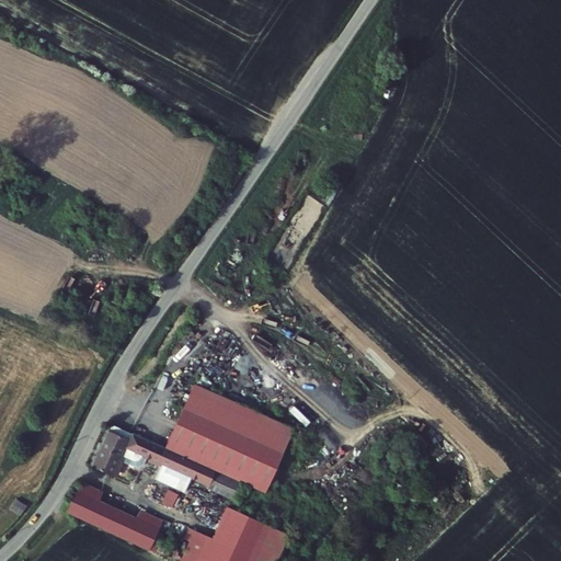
[(194,387),(187,403),(286,446),(293,430),(194,387)]
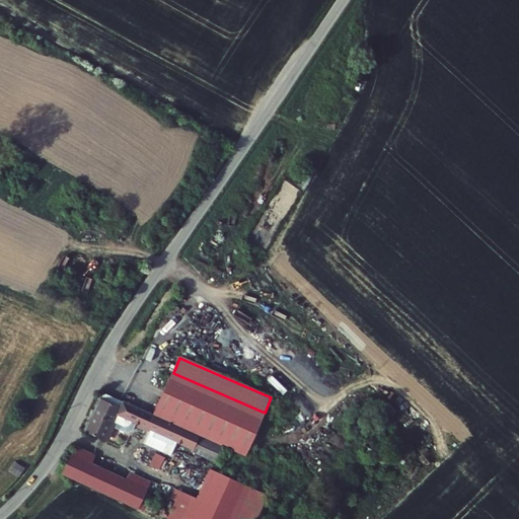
[(265,413),(173,373),(153,417),(223,447),(244,456),(265,413)]
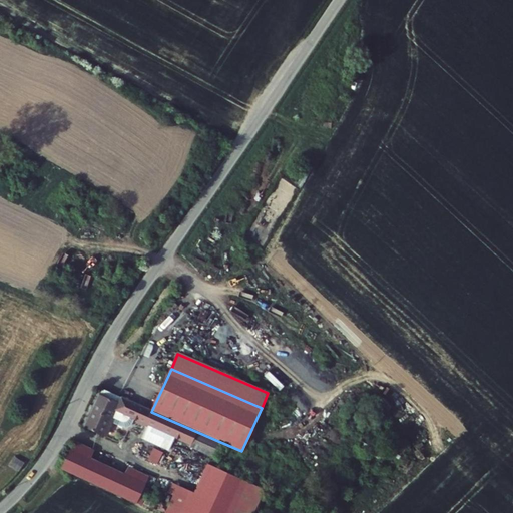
[(213,457),(220,442),(151,412),(101,390),(85,428),(105,438),(116,413),(192,445),(191,448),(213,457)]
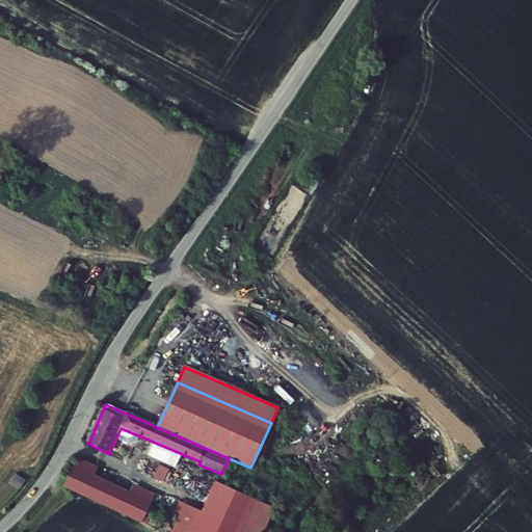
[(99,470),(78,459),(65,485),(143,522),(152,503),(131,494),(96,477),(99,470)]
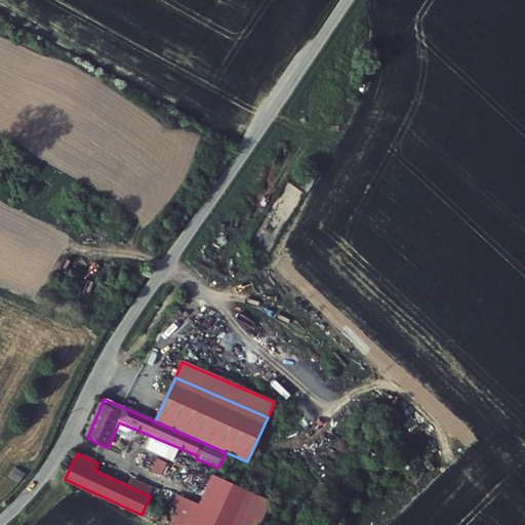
[(161,477),(166,463),(157,459),(151,473),(161,477)]
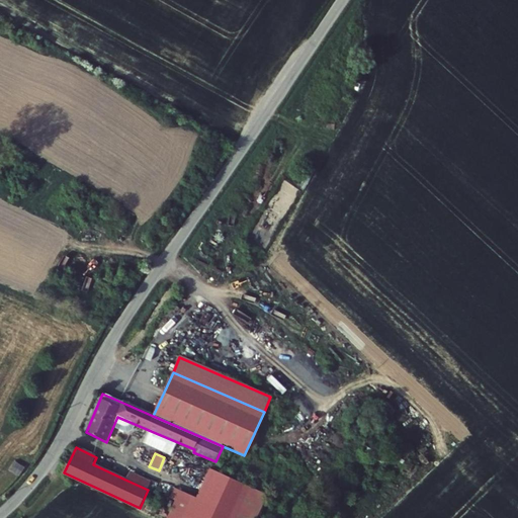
[(261,462),(248,457),(244,467),(256,473),(261,462)]
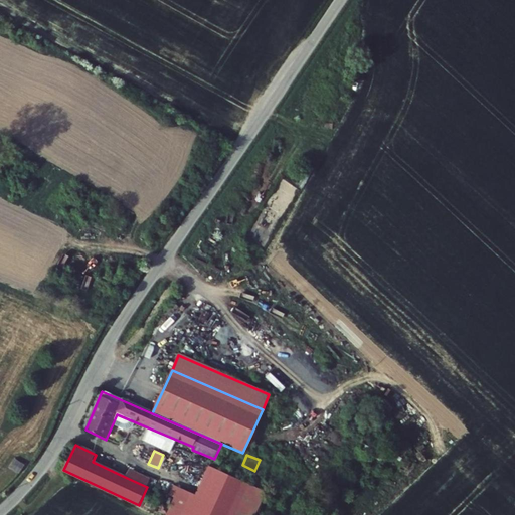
[(260,460),(254,471),(260,473),(265,463),(260,460)]
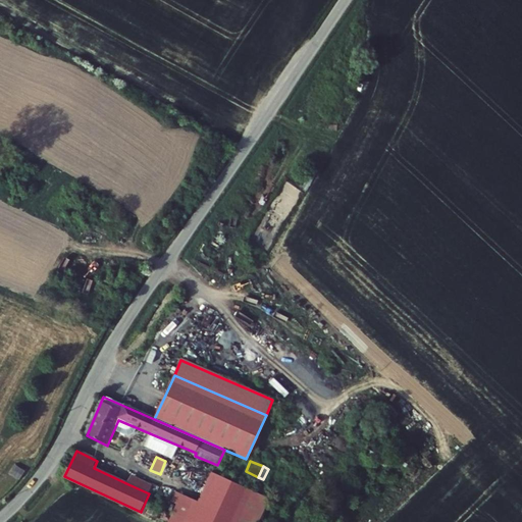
[(210,473),(197,502),(187,521),(239,521),(252,492),(210,473)]
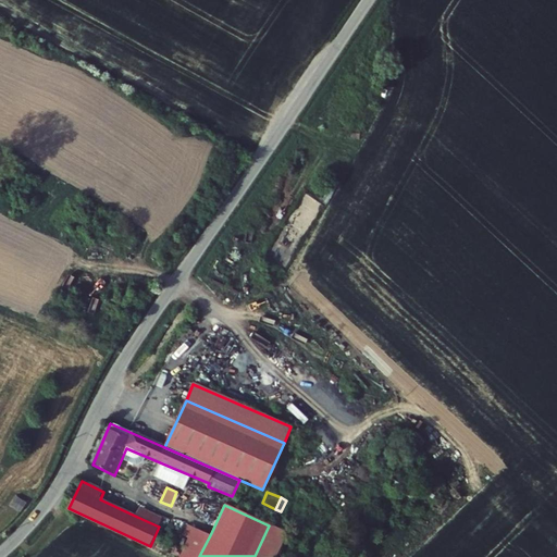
[(140,509),(137,517),(159,527),(162,519),(140,509)]
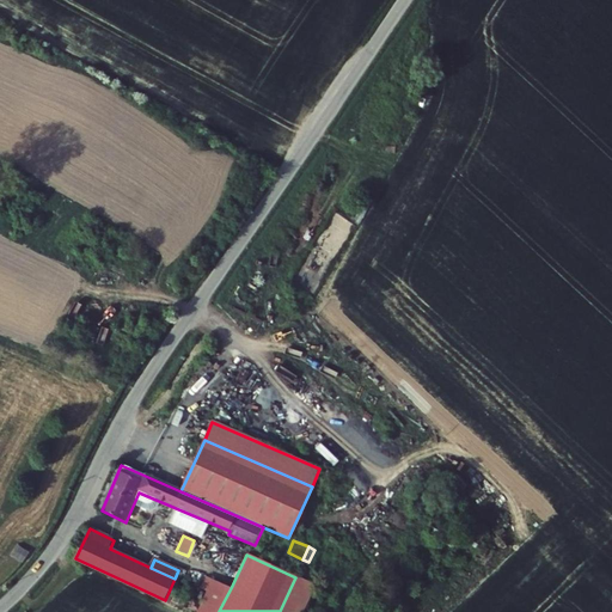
[(300,611),(312,585),(295,577),(280,611),(300,611)]
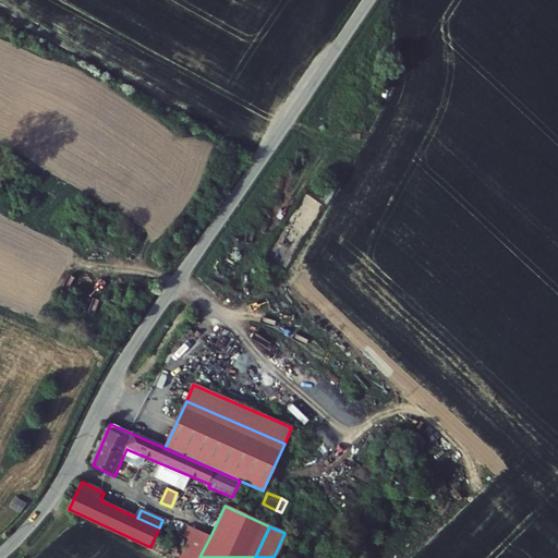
[(166,531),(159,528),(150,547),(157,549),(166,531)]
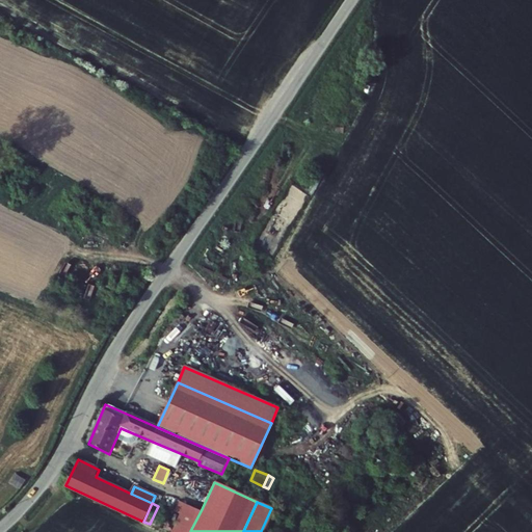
[(190,531),(201,511),(181,503),(177,512),(182,514),(174,531),(190,531)]
